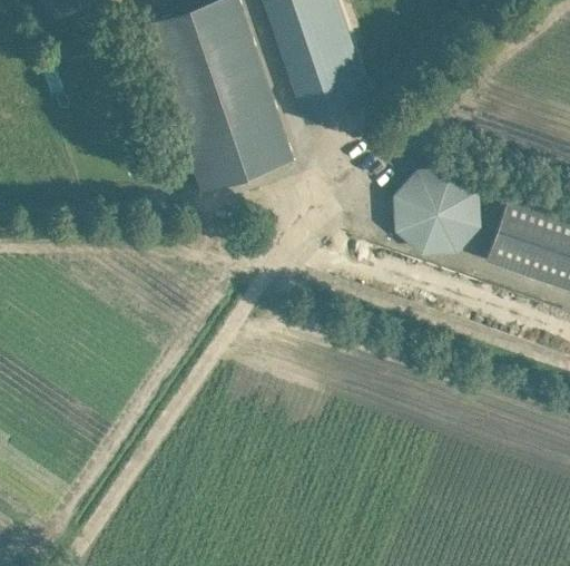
[(41,0),(47,13),(84,0),(41,0)]
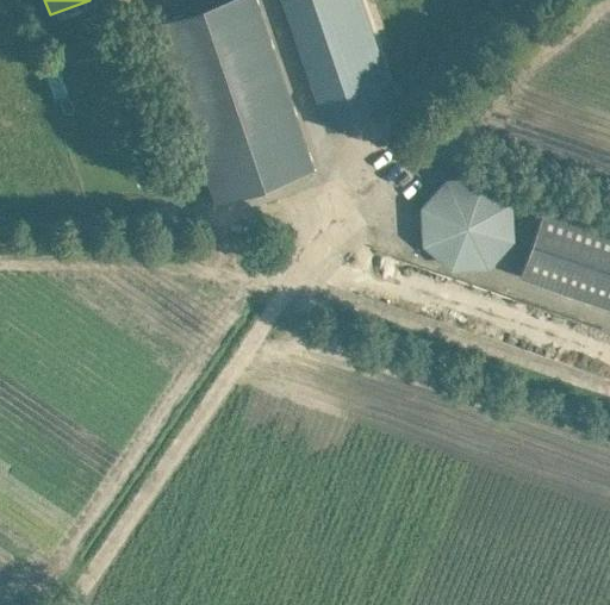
[(318,169),(265,11),(261,0),(224,0),(154,24),(215,205),(318,169)]
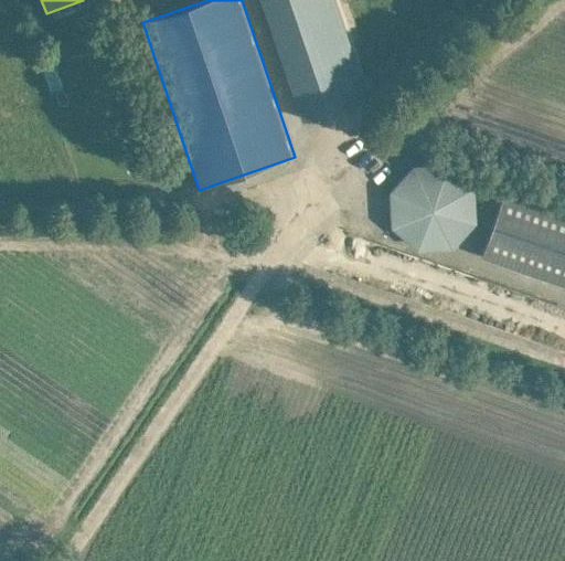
[(260,0),(302,123),(366,101),(331,0),(260,0)]
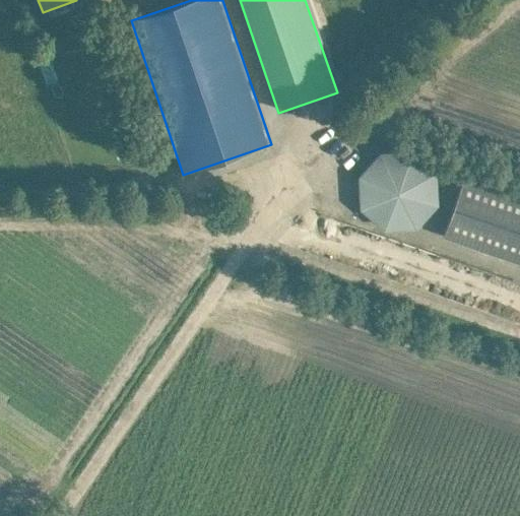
[(414,0),(427,14),(444,0),(414,0)]
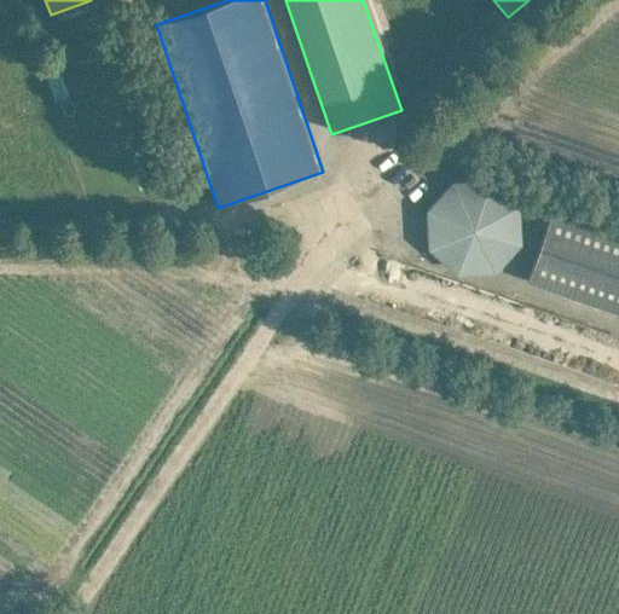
[(428,252),(457,277),(497,274),(522,245),(520,207),(491,181),(452,184),(427,213),(428,252)]
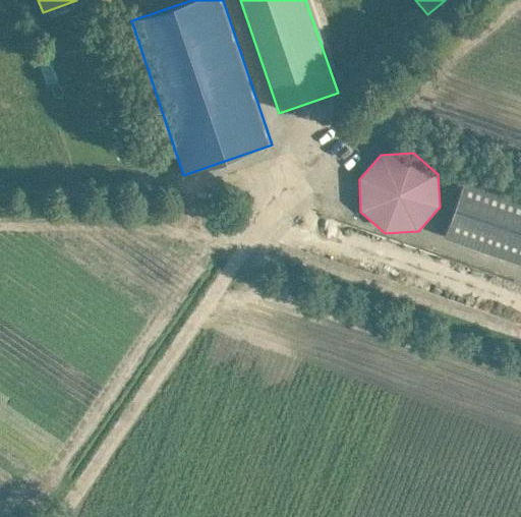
[(520,195),(465,177),(444,240),(520,266),(520,195)]
